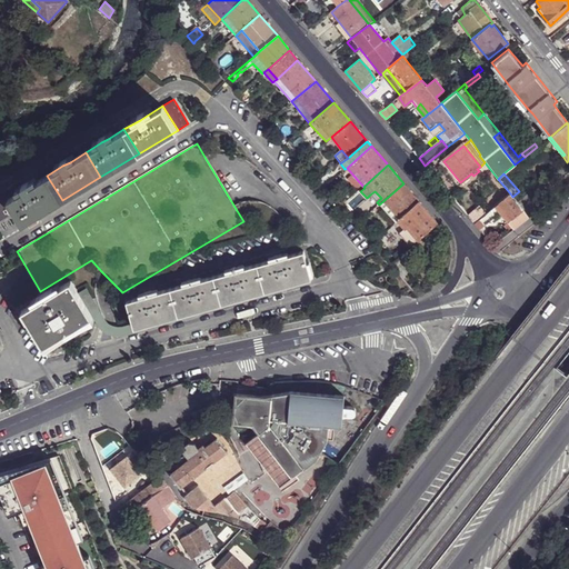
[(8,199),(16,212),(22,223),(62,200),(47,176),(31,186),(25,190),(8,199)]
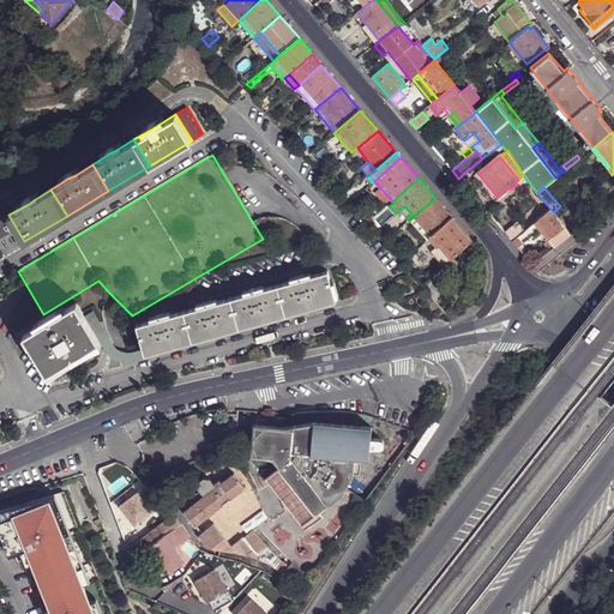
[(435,198),(409,221),(427,240),(429,238),(452,217),(435,198)]
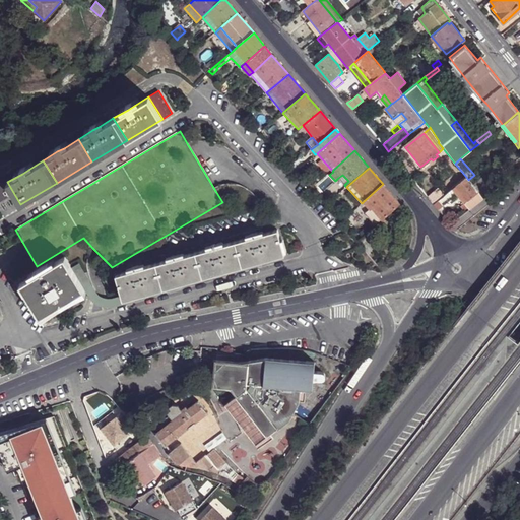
[(342,175),(338,178),(344,185),(348,181),(342,175)]
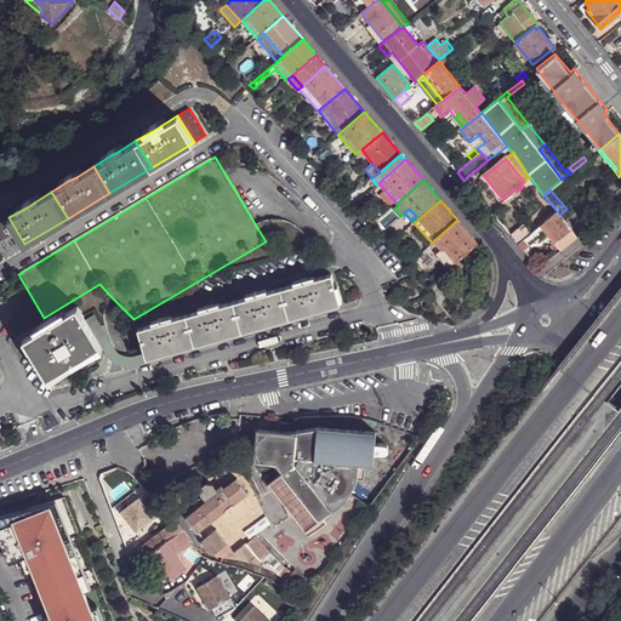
[(0,240),(17,232),(9,217),(5,211),(0,214),(0,240)]
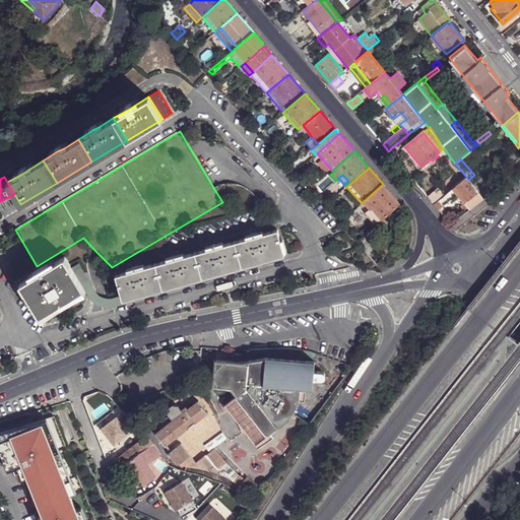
[(478,193),(472,185),(468,180),(466,177),(444,196),(434,204),(439,210),(457,195),(464,204),(478,193)]
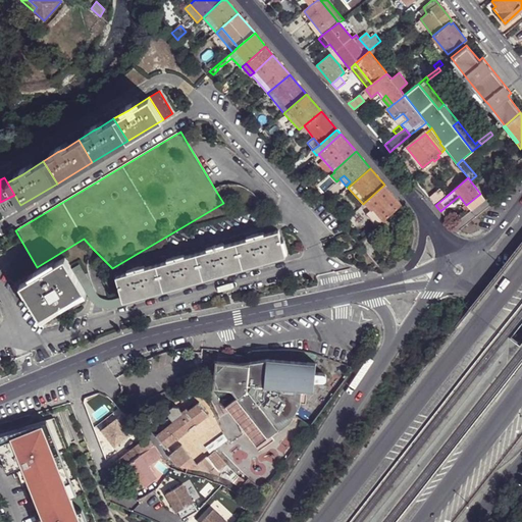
[(367,236),(401,205),(384,185),(365,202),(371,209),(366,213),(373,222),(363,231),(367,236)]
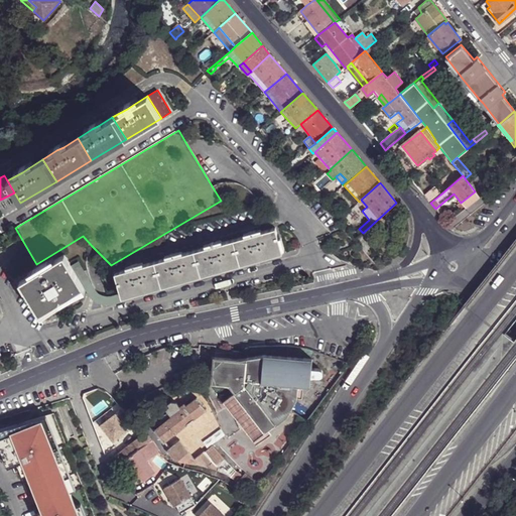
[(424,196),(430,203),(440,195),(435,187),(424,196)]
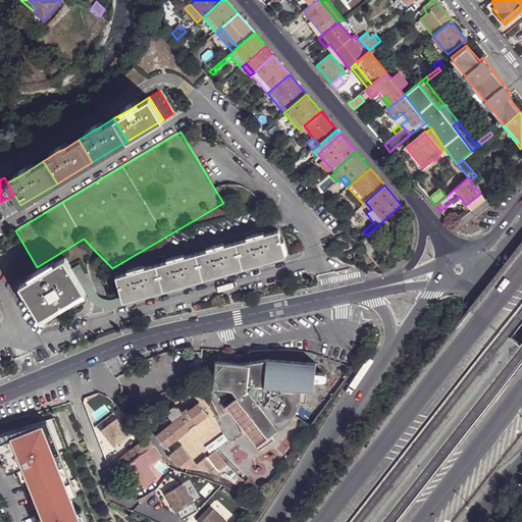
[(237,243),(244,267),(285,256),(278,230),(259,237),(252,238),(237,243)]
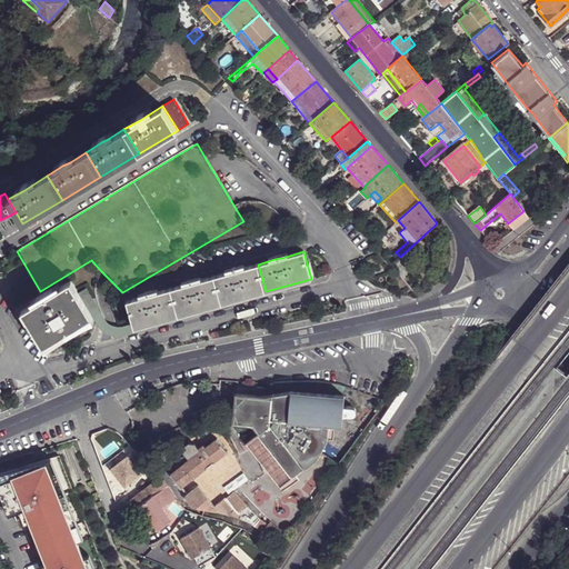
[(215,277),(222,305),(246,298),(266,291),(258,265),(239,269),(231,271),(215,277)]
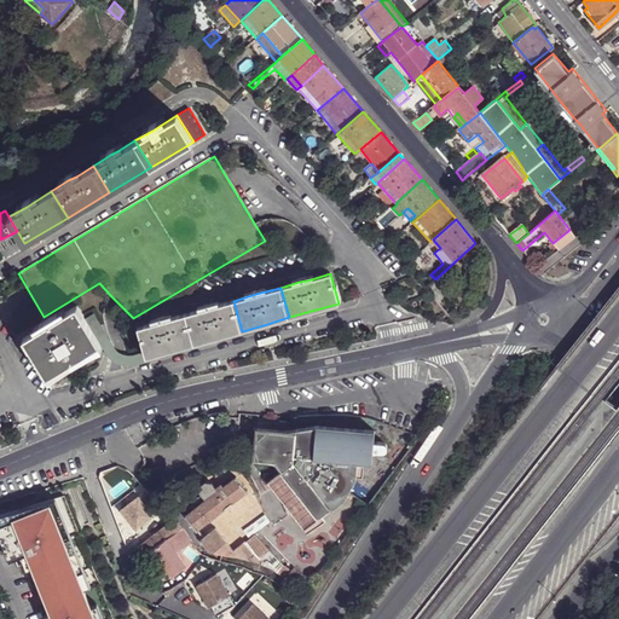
[(206,310),(187,313),(195,343),(242,331),(233,301),(214,306),(206,310)]
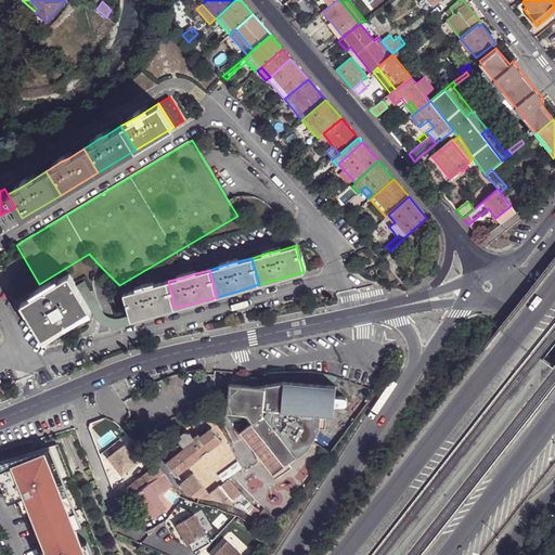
[(42,336),(90,308),(76,285),(69,273),(22,301),(42,336)]
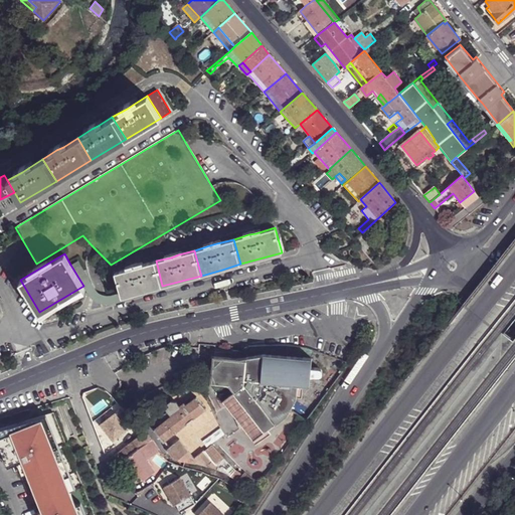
[(70,265),(83,286),(91,282),(78,261),(70,265)]
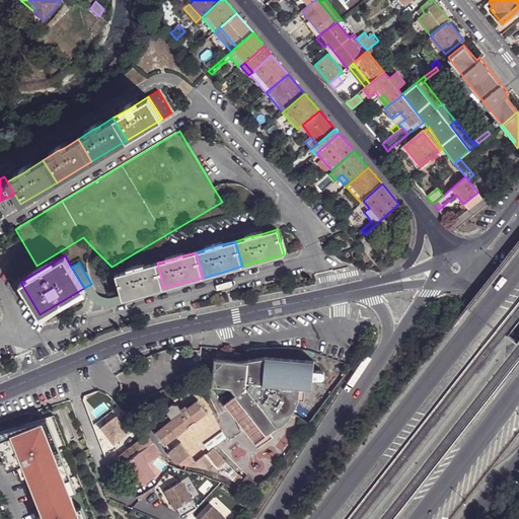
[(163,288),(157,263),(139,269),(133,270),(117,275),(122,295),(123,300),(148,293),(163,288)]
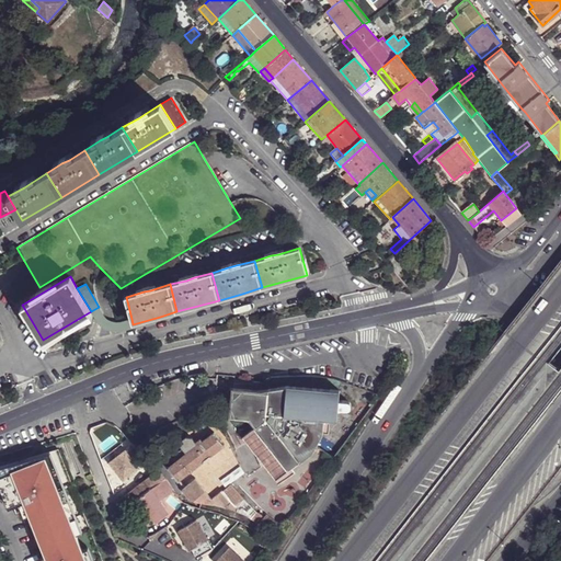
[(99,307),(91,311),(94,317),(101,323),(109,329),(111,320),(109,319),(103,313),(99,307)]
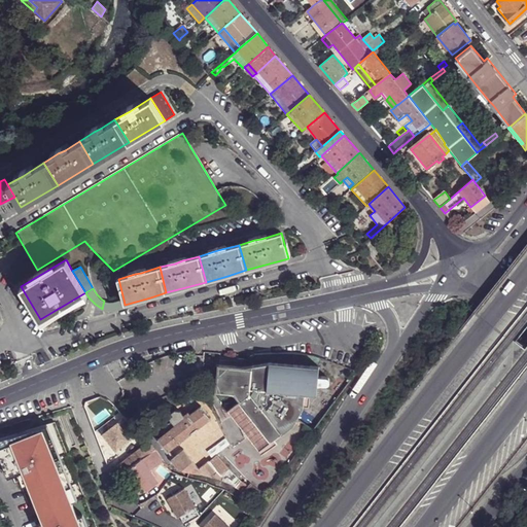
[(151,301),(150,297),(125,305),(126,309),(151,301)]
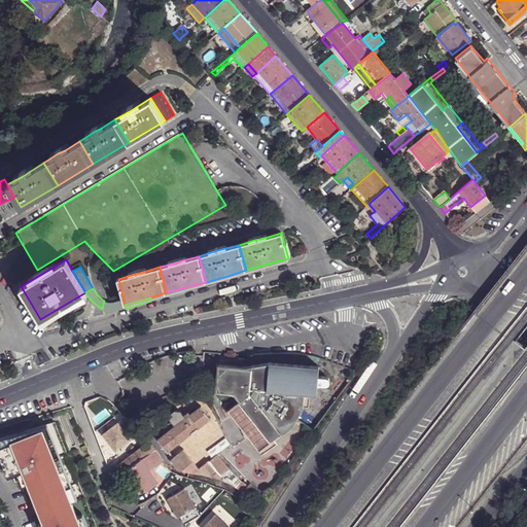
[(104,301),(102,309),(112,311),(120,310),(126,309),(125,305),(124,300),(118,302),(111,302),(104,301)]
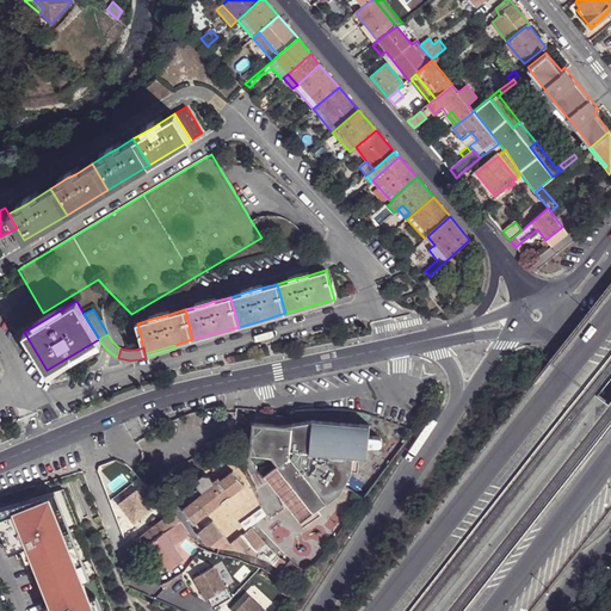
[(290,455),(326,503),(340,493),(352,473),(353,455),(359,456),(368,456),(368,448),(377,448),(378,448),(380,448),(381,446),(382,446),(382,445),(383,439),(382,438),(381,437),(380,437),(378,436),(369,436),(370,425),(312,420),(292,423),(292,426),(254,423),(252,452),(272,455),(279,463),(290,455)]
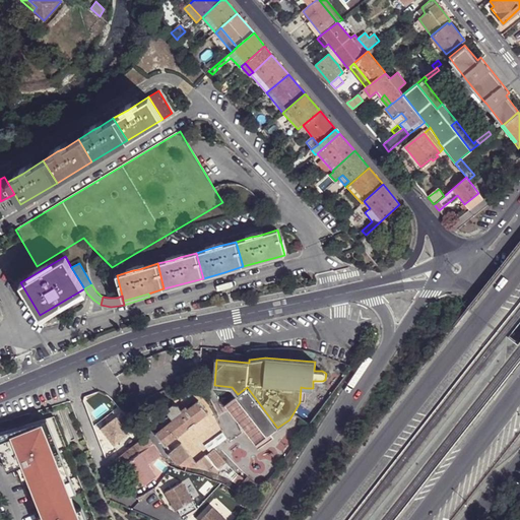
[(244,430),(255,445),(277,428),(247,387),(238,394),(224,404),(239,423),(244,430)]
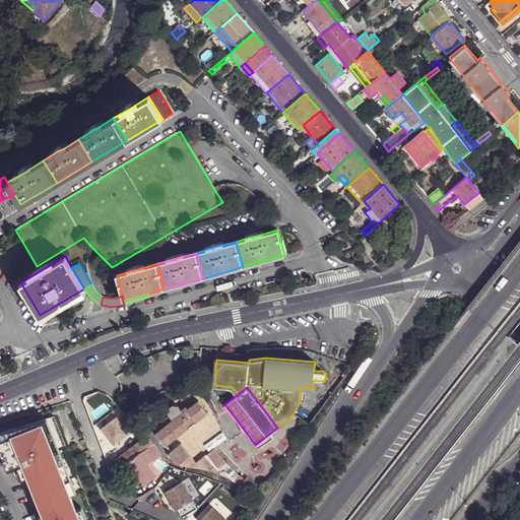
[(155,433),(166,445),(208,411),(199,399),(188,407),(186,405),(182,408),(179,404),(173,404),(169,406),(168,412),(172,417),(160,426),(157,420),(151,425),(157,432),(155,433)]
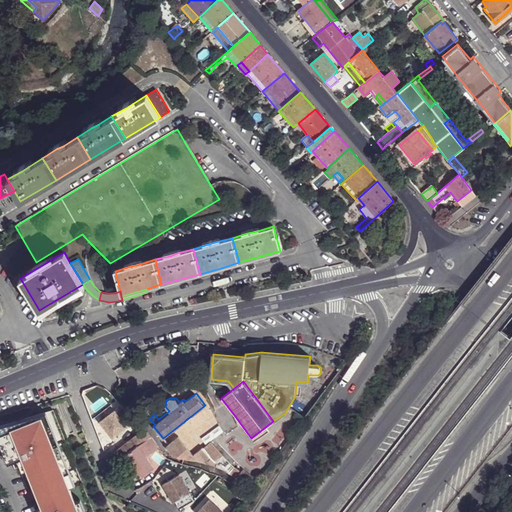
[(92,511),(53,410),(0,425),(0,441),(8,463),(12,461),(16,459),(19,466),(36,511),(92,511)]
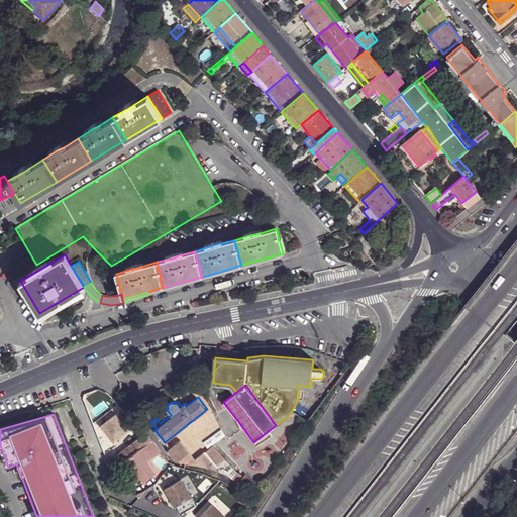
[(116,414),(101,425),(114,442),(129,430),(116,414)]
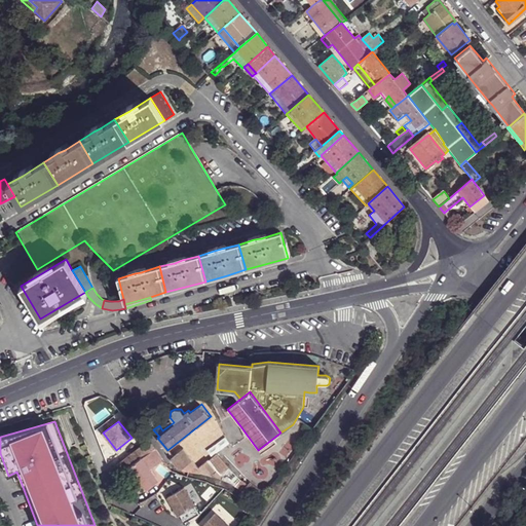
[(124,459),(119,463),(124,471),(130,466),(148,490),(158,482),(149,470),(162,459),(154,448),(151,442),(150,440),(124,459)]
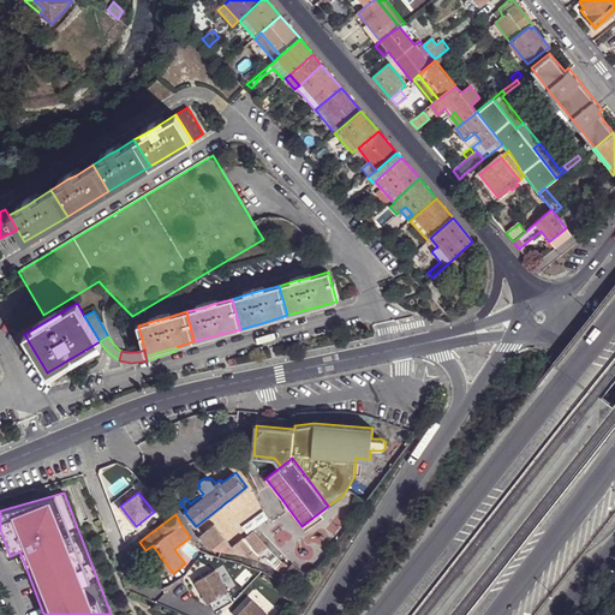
[(215,524),(202,533),(199,536),(203,541),(207,544),(210,547),(214,548),(234,553),(256,559),(268,565),(274,568),(281,561),(269,547),(268,547),(254,530),(234,547),(215,524)]
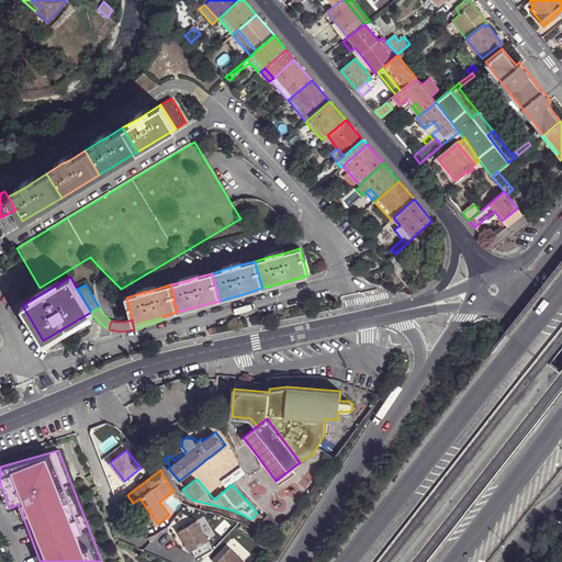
[(257,513),(250,519),(280,538),(288,527),(267,514),(265,517),(257,513)]
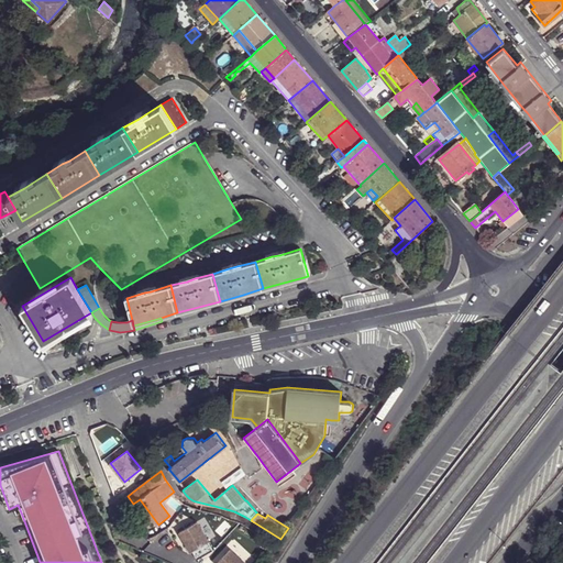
[(209,541),(198,521),(179,532),(191,551),(209,541)]
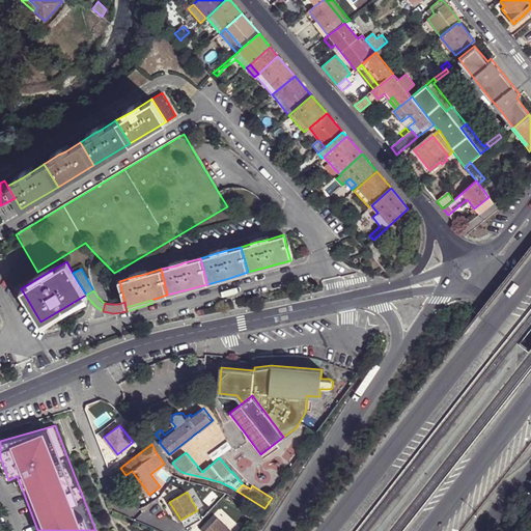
[(230,530),(217,518),(204,530),(230,530)]
